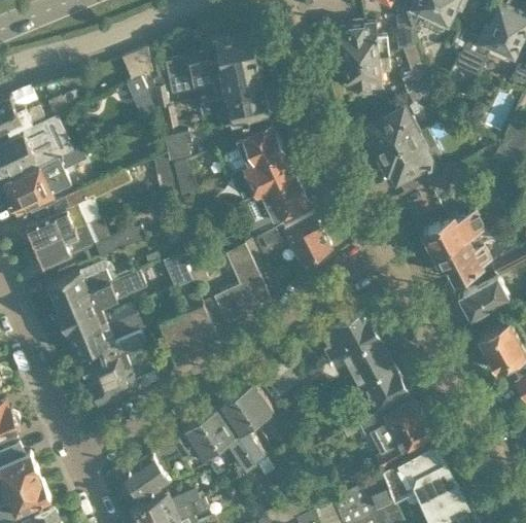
[(407,0),(404,0),(402,3),(402,4),(411,28),(418,31),(420,26),(436,33),(444,30),(453,8),(460,12),(465,0),(413,0),(413,2),(407,0)]
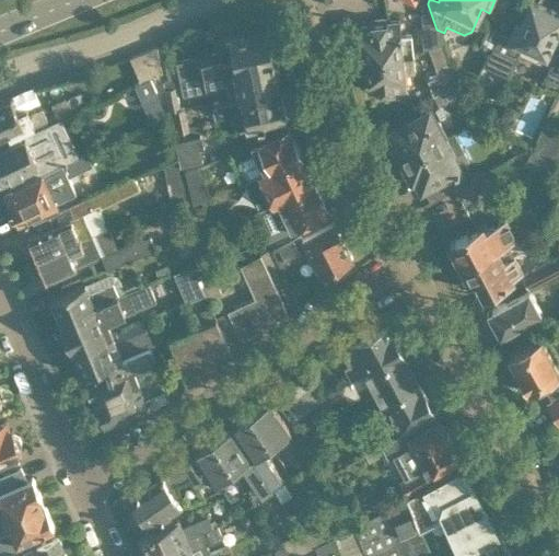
[(437,30),(428,4),(418,3),(420,18),(421,30),(437,30)]
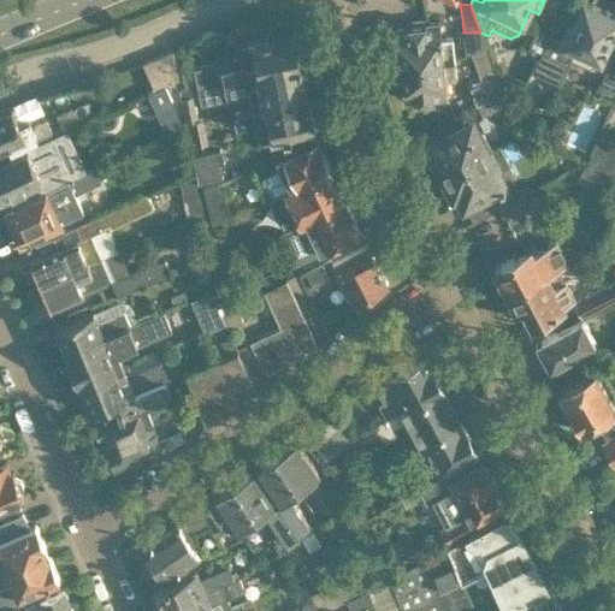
[(561,45),(551,41),(539,61),(531,75),(557,88),(574,52),(599,64),(602,59),(604,60),(610,48),(608,46),(614,29),(614,22),(613,22),(611,18),(604,15),(602,16),(584,9),(573,31),(568,29),(561,45)]
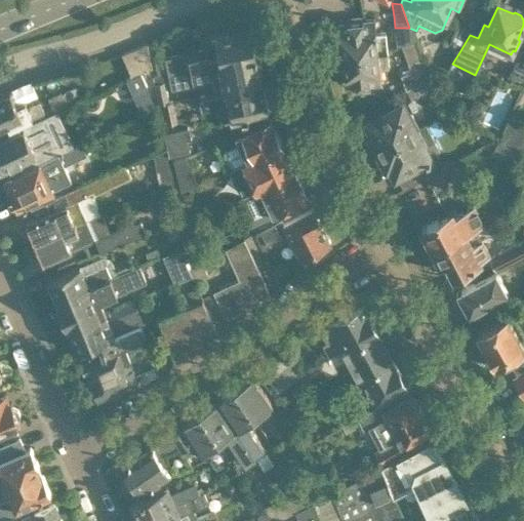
[(187,55),(163,59),(167,77),(190,73),(253,58),(256,58),(255,53),(256,50),(255,46),(253,43),(252,39),(250,31),(250,29),(229,33),(226,22),(203,26),(205,38),(210,37),(213,49),(215,48),(217,56),(206,59),(205,55),(188,59),(187,55)]
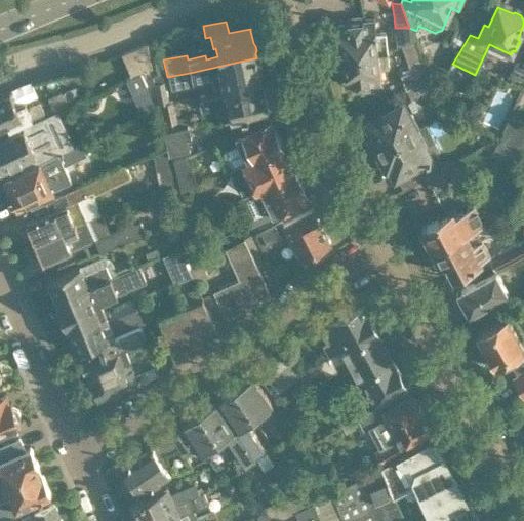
[(338,56),(339,59),(386,53),(384,36),(375,38),(373,23),(346,25),(347,29),(344,30),(341,28),(337,29),(334,32),(335,37),(336,38),(337,44),(335,47),(335,54),(338,56)]
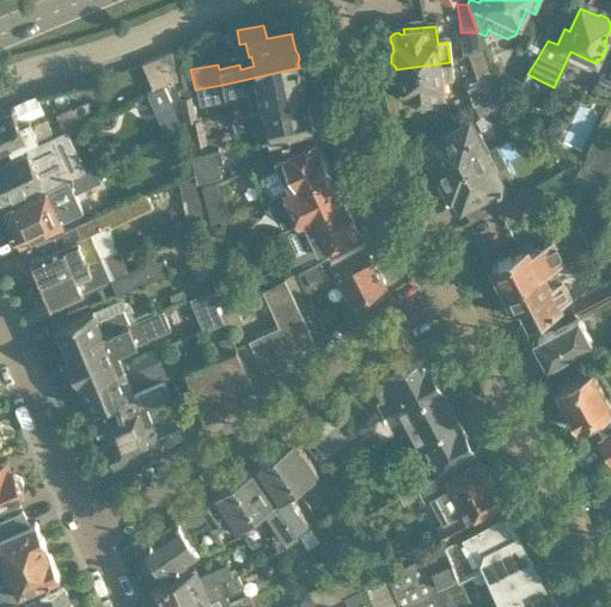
[(536,61),(548,41),(536,34),(523,54),(536,61)]
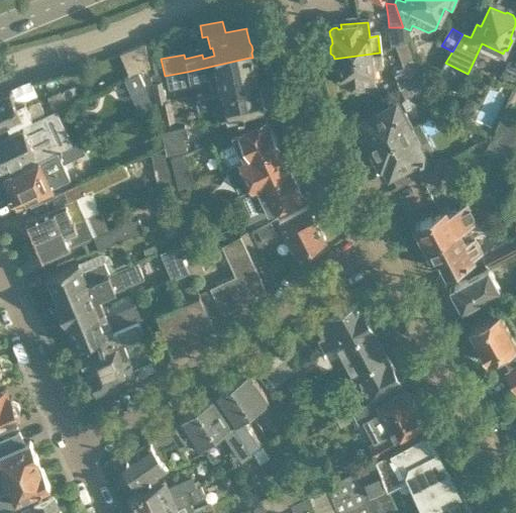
[(409,44),(395,48),(401,67),(404,74),(394,78),(399,93),(403,91),(405,90),(421,81),(409,44)]
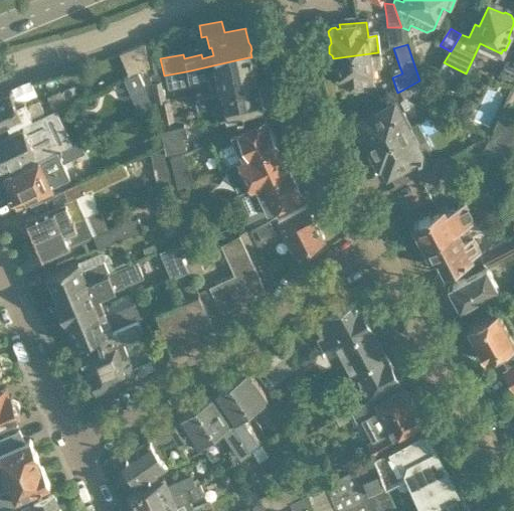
[(148,69),(143,45),(118,55),(128,78),(148,69)]
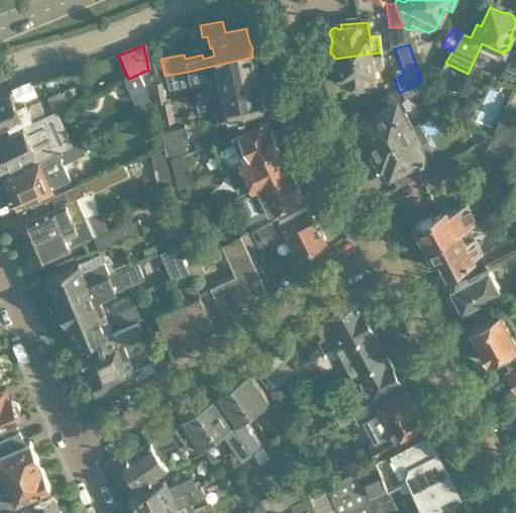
[(515,54),(512,52),(500,78),(515,85),(515,54)]
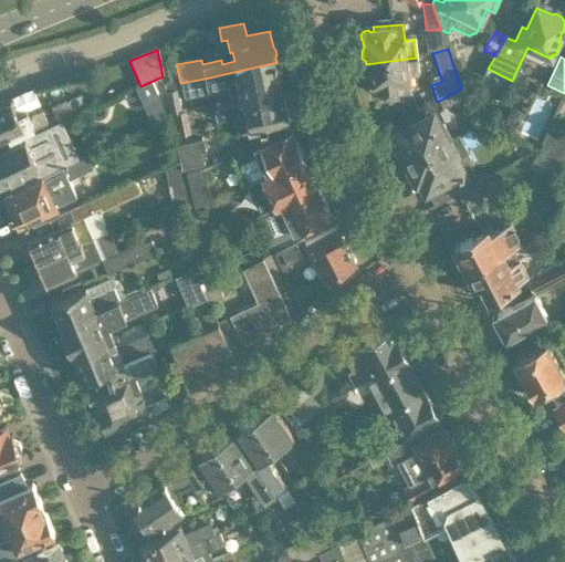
[(418,77),(416,58),(366,64),(366,68),(364,71),(364,77),(367,80),(368,86),(367,89),(367,93),(372,96),(376,95),(377,94),(380,93),(382,97),(410,94),(409,79),(418,77)]
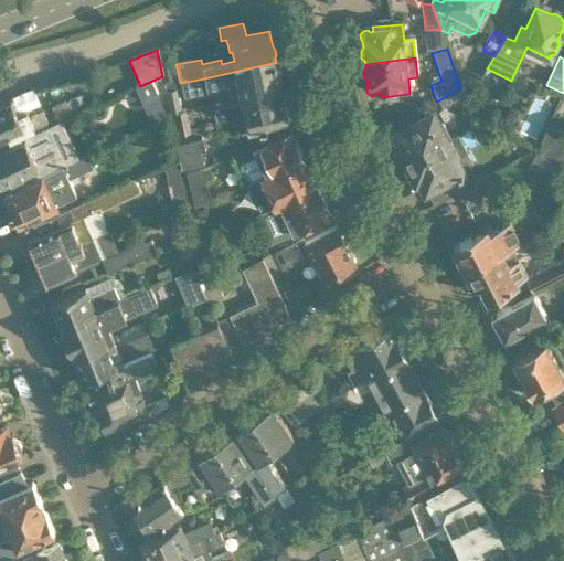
[(204,78),(180,83),(183,101),(208,95),(206,90),(226,86),(225,82),(235,80),(237,88),(235,88),(237,101),(237,102),(282,92),(279,92),(278,92),(277,82),(276,78),(277,75),(276,70),(274,67),(273,63),(204,78)]
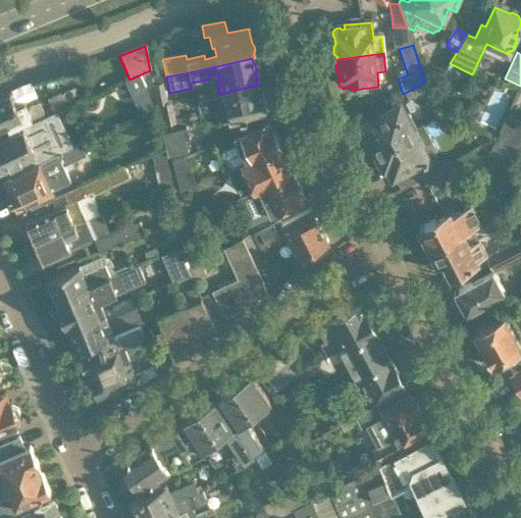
[(153,63),(156,79),(162,78),(165,76),(162,61),(153,63)]
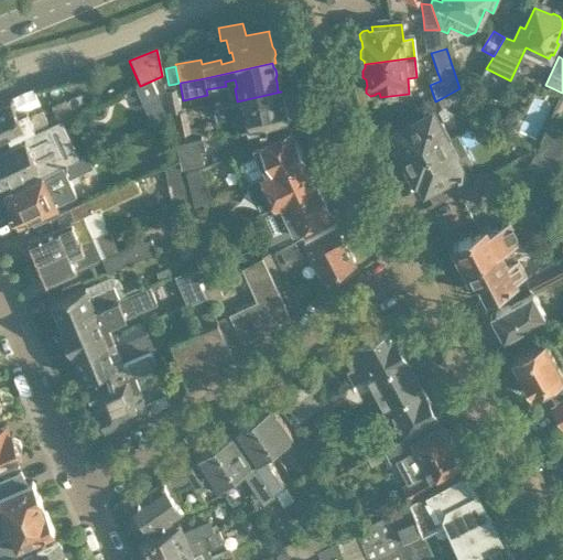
[(181,109),(175,84),(169,85),(164,86),(170,111),(181,109)]
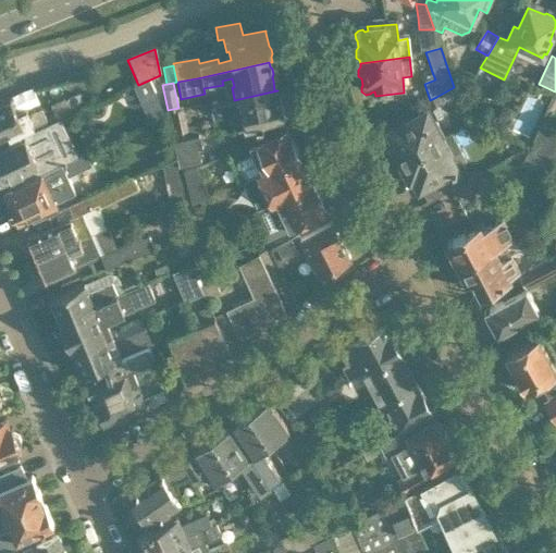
[(457,97),(454,87),(436,97),(442,106),(457,97)]
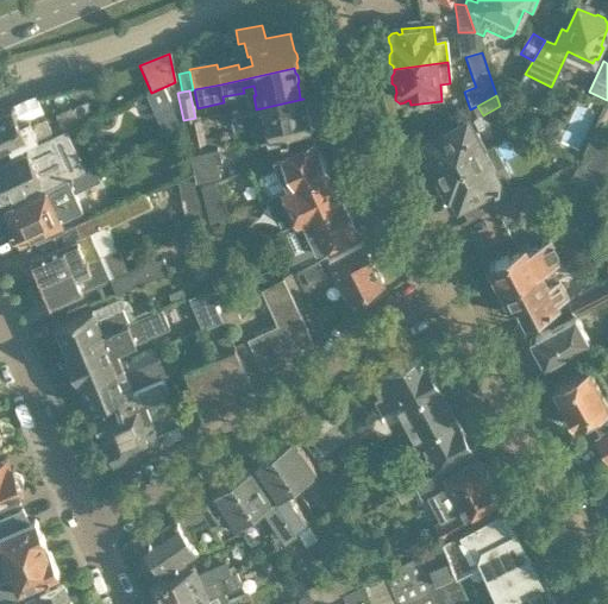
[(256,108),(230,114),(233,129),(254,124),(252,120),(264,118),(265,127),(263,127),(265,142),(311,132),(311,131),(308,120),(307,115),(308,112),(307,106),(305,104),(304,99),(256,109),(256,108)]
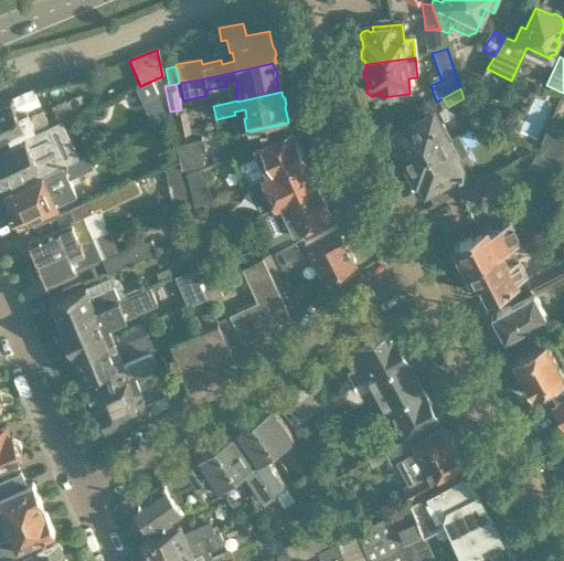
[(9,101),(0,104),(0,139),(7,136),(9,140),(45,124),(41,113),(28,118),(25,113),(17,116),(9,101)]
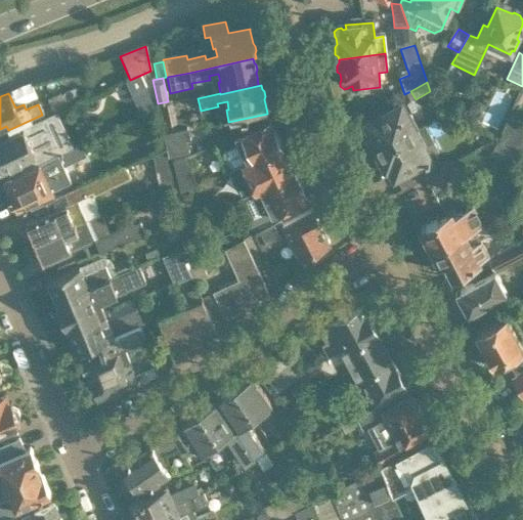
[(53,116),(66,111),(58,95),(47,101),(53,116)]
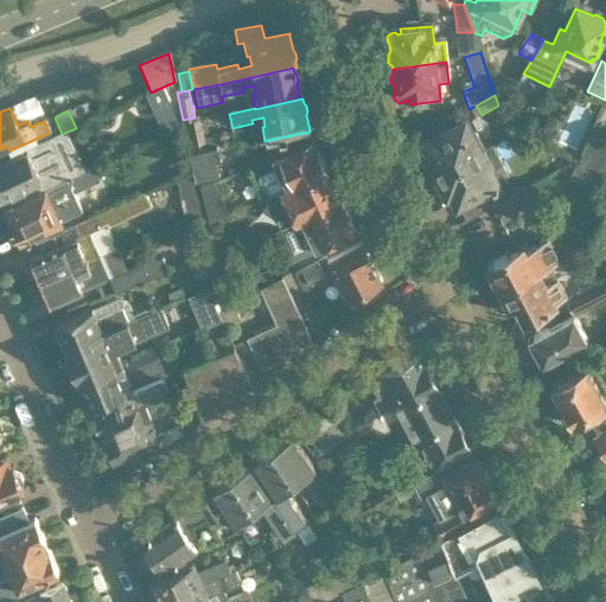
[(435,177),(483,151),(474,134),(483,130),(476,116),(454,128),(423,143),(429,155),(426,158),(428,161),(426,165),(431,173),(434,173),(435,177)]
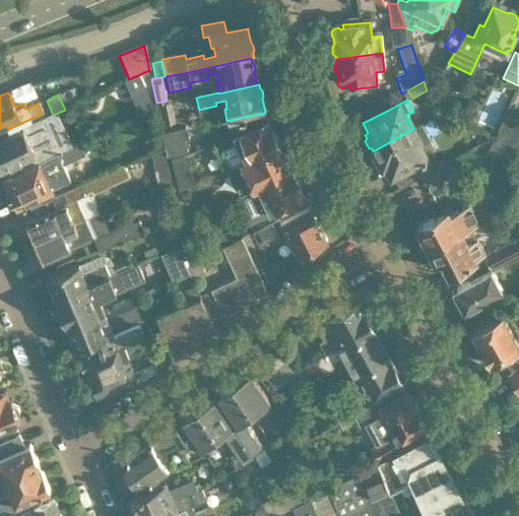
[(159,106),(163,116),(172,114),(170,103),(166,104),(166,105),(159,106)]
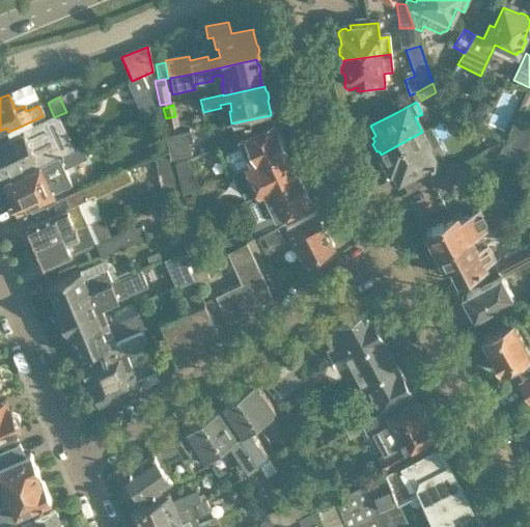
[(177,127),(175,116),(166,118),(168,129),(177,127)]
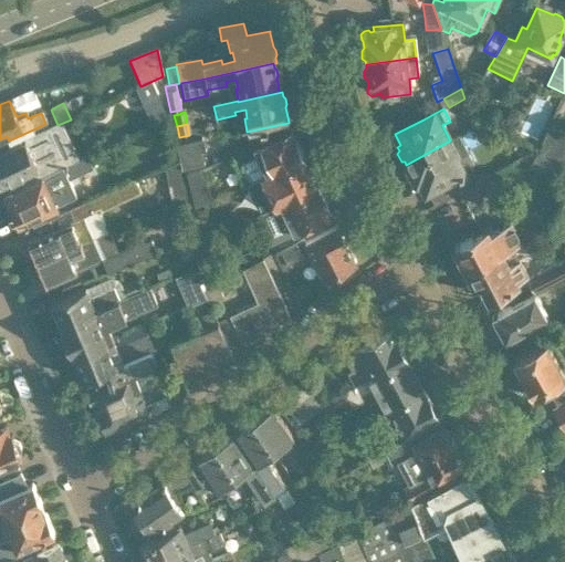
[(537,154),(564,168),(564,135),(548,128),(537,154)]
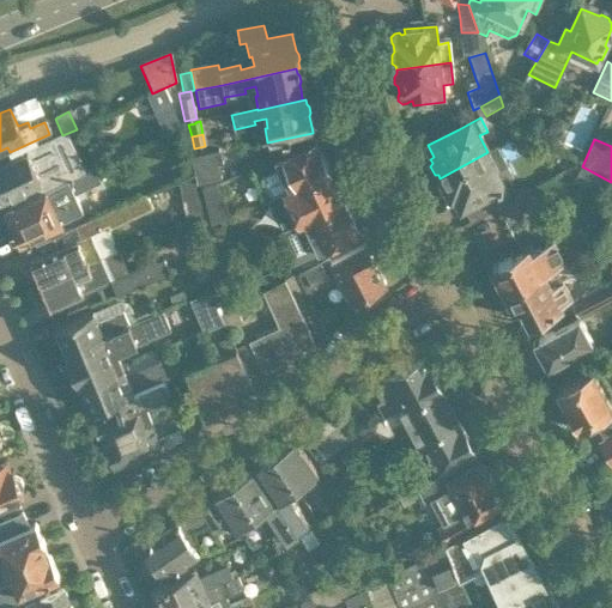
[(0,202),(5,212),(8,211),(71,181),(53,140),(0,164),(0,202)]
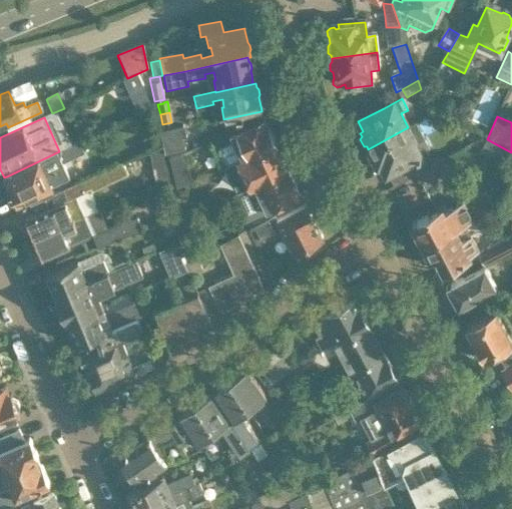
[(276,146),(267,127),(264,119),(216,141),(220,148),(218,151),(219,155),(221,161),(224,164),(228,165),(235,162),(236,162),(236,163),(271,148),(276,146)]
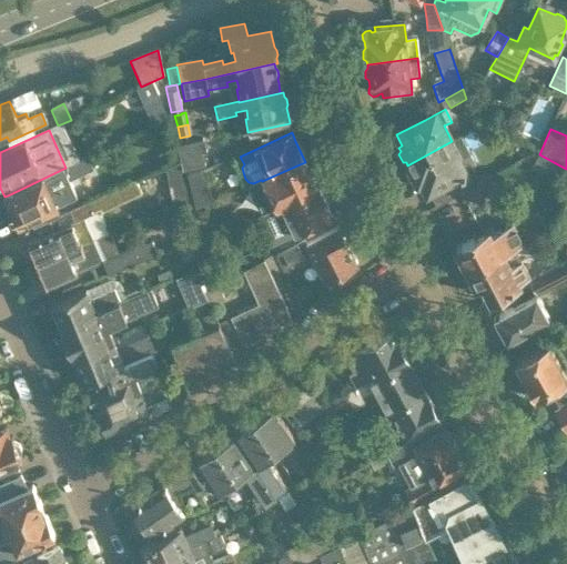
[(409,169),(407,171),(412,180),(415,180),(417,184),(422,182),(427,192),(435,188),(443,203),(443,204),(479,185),(472,170),(475,168),(468,154),(459,137),(452,141),(407,165),(409,169)]
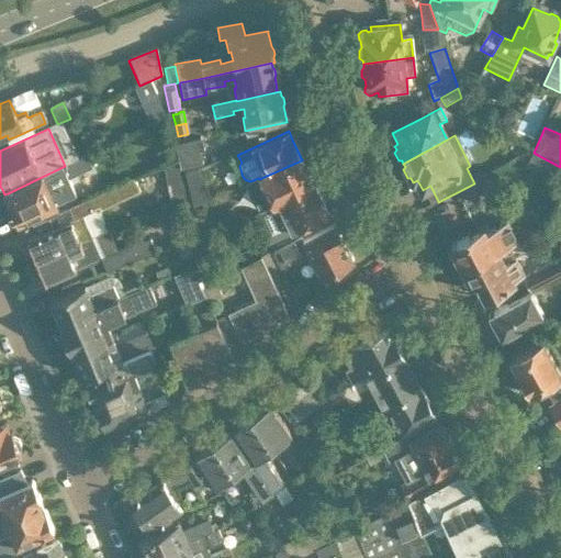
[(200,140),(176,145),(178,158),(199,153),(199,154),(203,153),(200,140)]
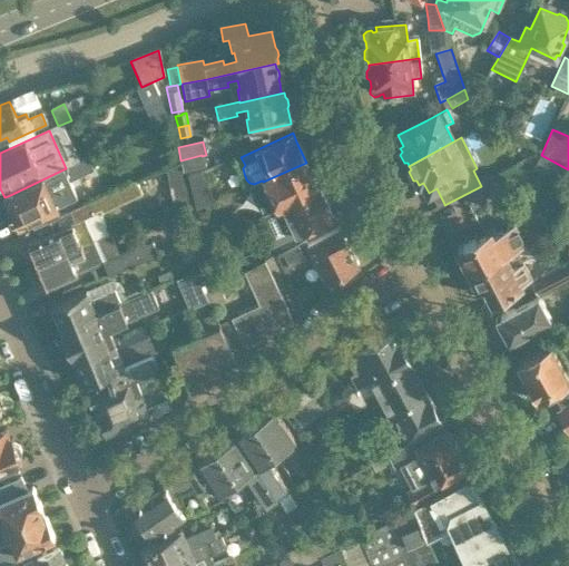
[(205,167),(202,156),(202,155),(180,160),(183,173),(205,167)]
